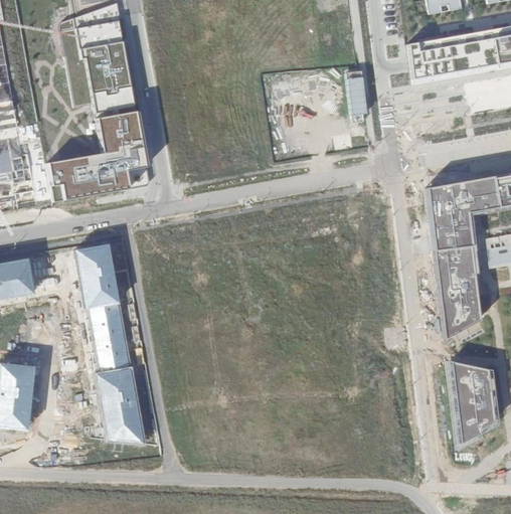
[(406,0),(406,8),(421,8),(421,0),(406,0)]
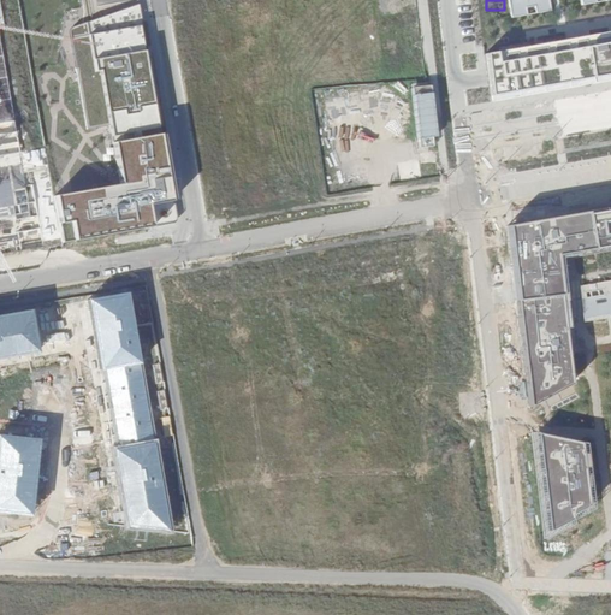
[(508,0),(508,15),(561,5),(558,0),(508,0)]
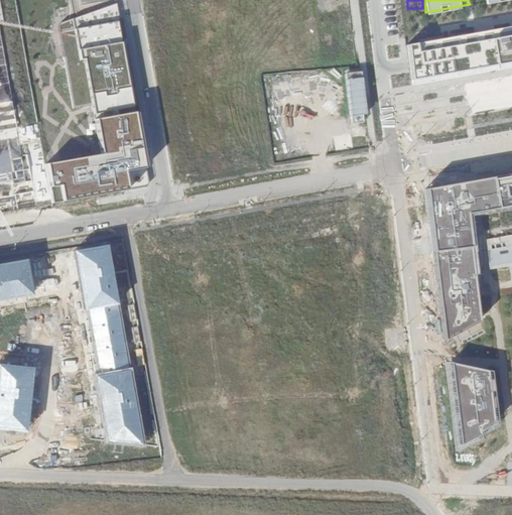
[(56,201),(150,183),(118,2),(62,22),(78,106),(86,105),(93,146),(47,153),(56,201)]
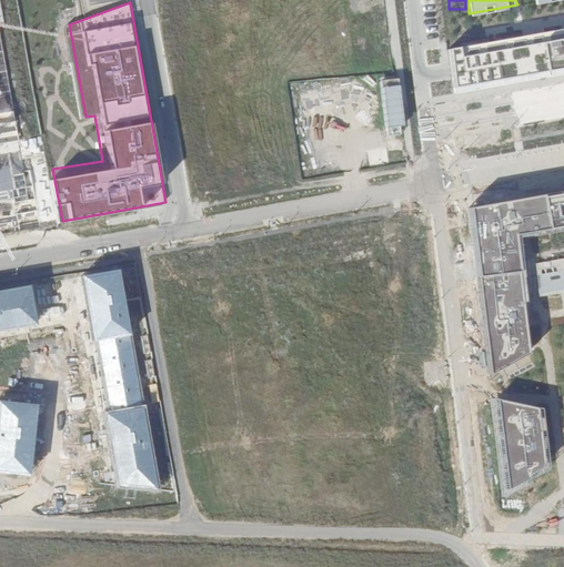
[(0,231),(43,224),(36,171),(27,172),(0,11),(0,231)]
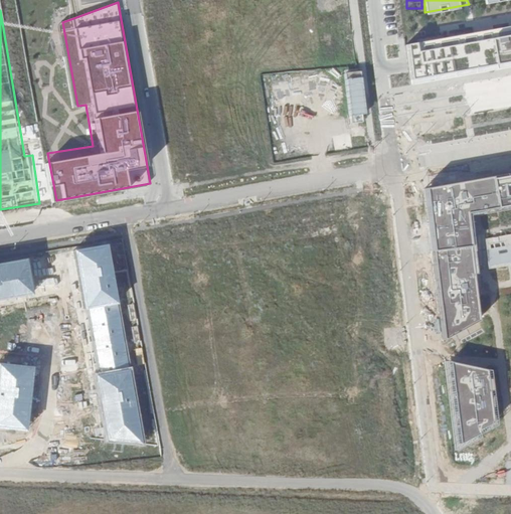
[(356,10),(340,11),(340,24),(357,23),(356,10)]
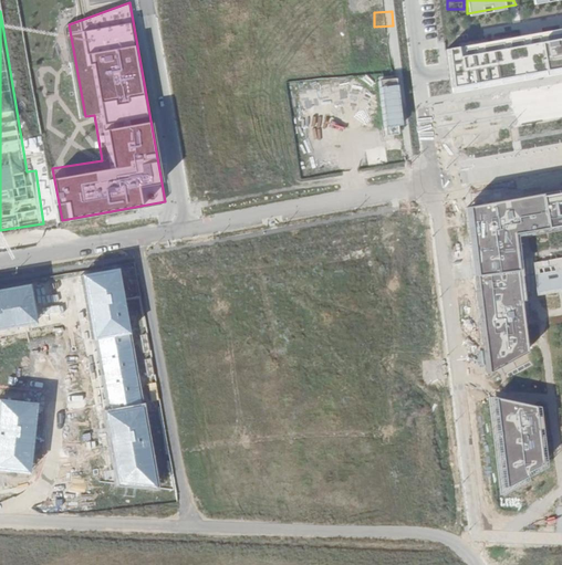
[(561,29),(450,49),(456,93),(561,74),(561,29)]
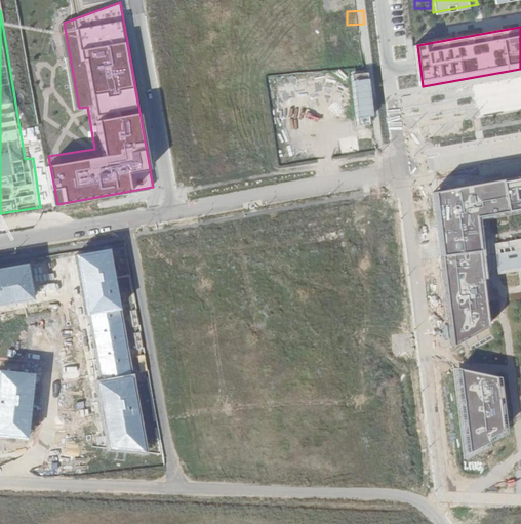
[(352,62),(366,62),(365,29),(351,30),(352,62)]
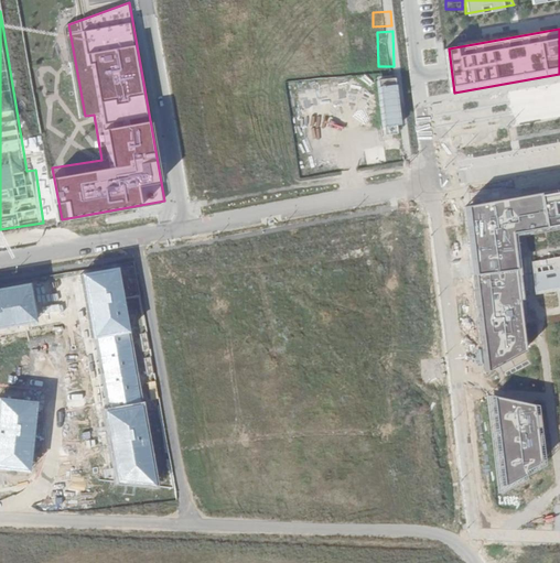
[(471,32),(460,34),(462,45),(472,43),(471,32)]
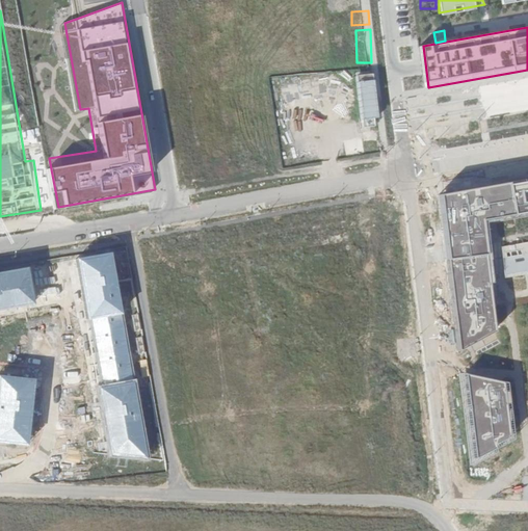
[(375,73),(360,74),(361,126),(376,126),(375,73)]
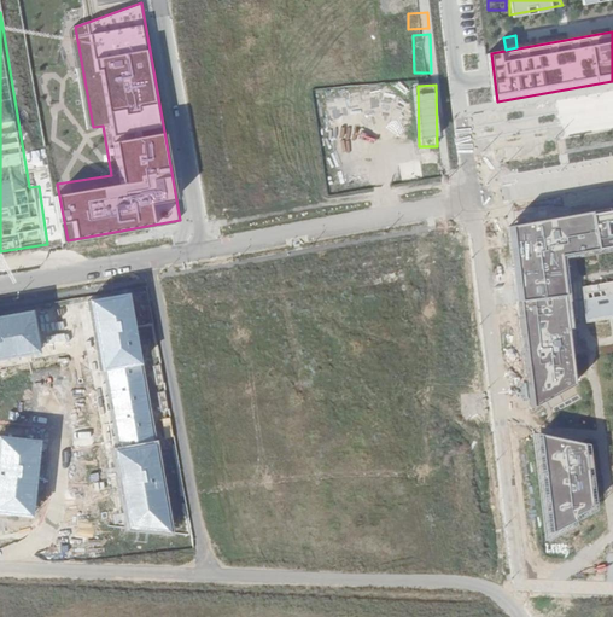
[(612,203),(508,223),(531,408),(573,368),(565,320),(612,312),(612,203)]
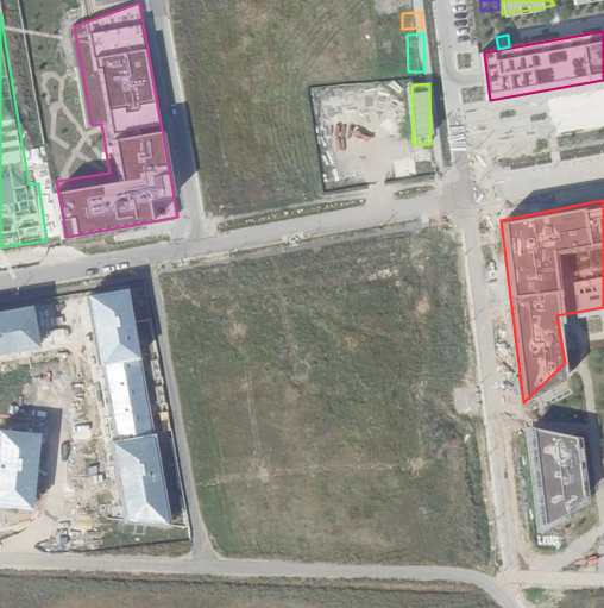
[(132,288),(90,294),(102,364),(108,364),(121,440),(115,442),(129,525),(172,525),(132,288)]
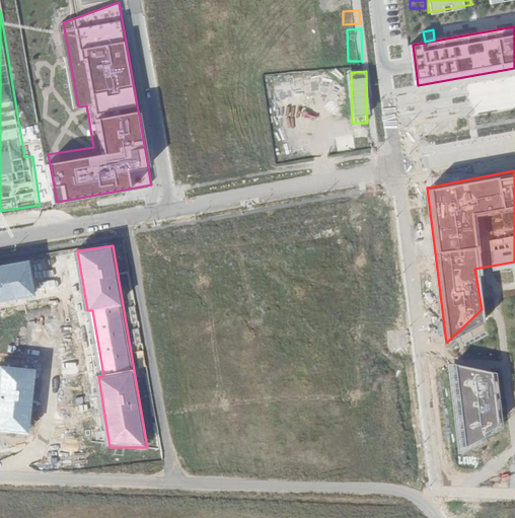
[(29,261),(0,265),(0,300),(34,295),(29,261)]
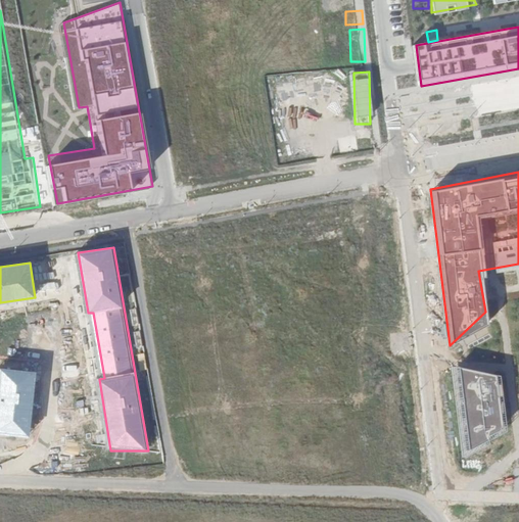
[(36,372),(0,368),(0,433),(30,437),(36,372)]
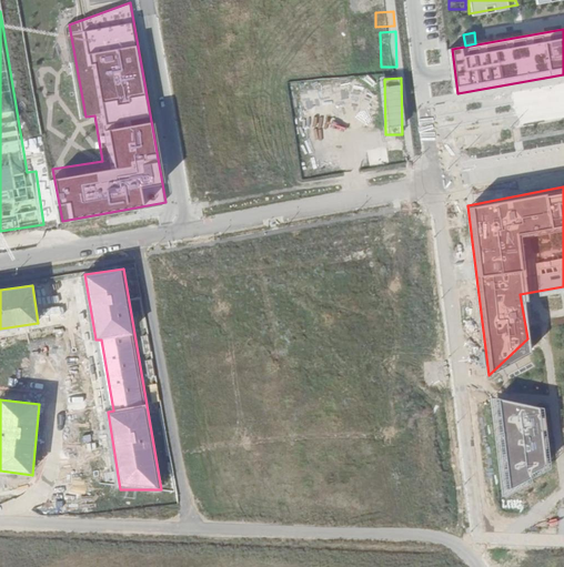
[(536,411),(492,402),(500,493),(543,458),(536,411)]
